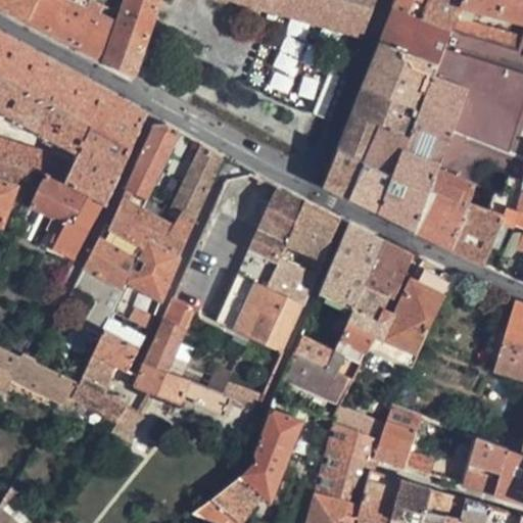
[(0,0),(0,4),(28,19),(37,0),(0,0)]
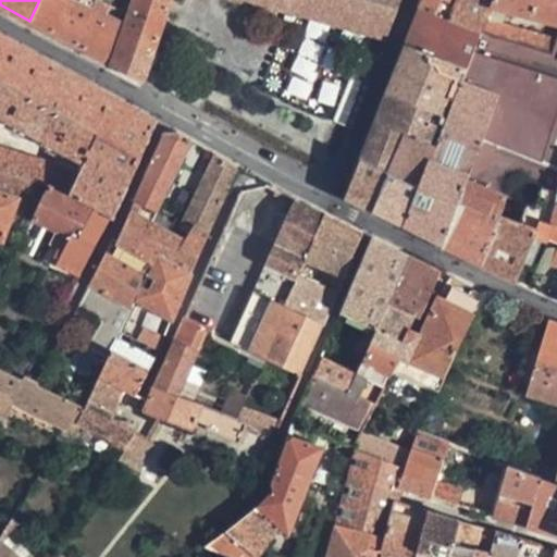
[(107,61),(124,11),(119,9),(111,7),(95,0),(39,0),(29,21),(107,61)]
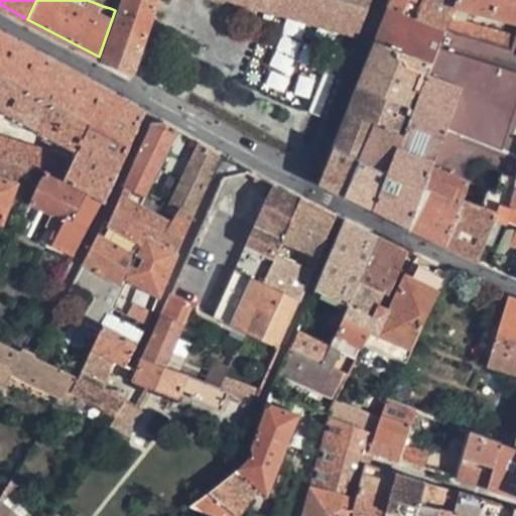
[(125,0),(105,59),(131,73),(157,0),(125,0)]
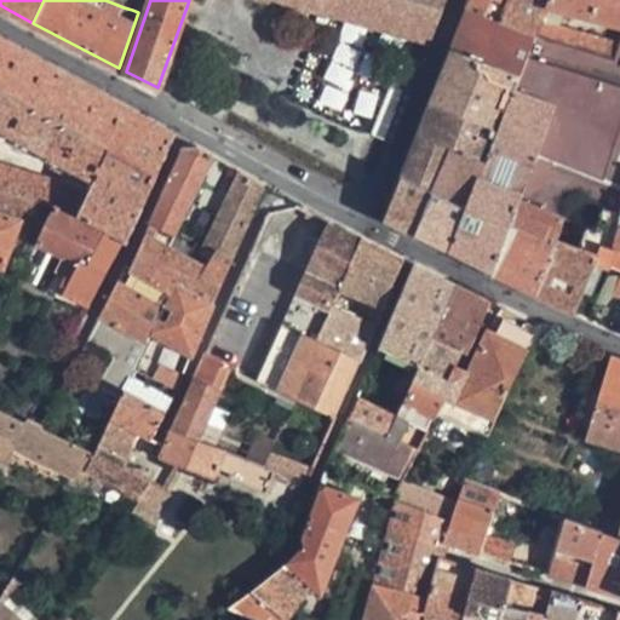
[(274,0),(429,44),(445,0),(274,0)]
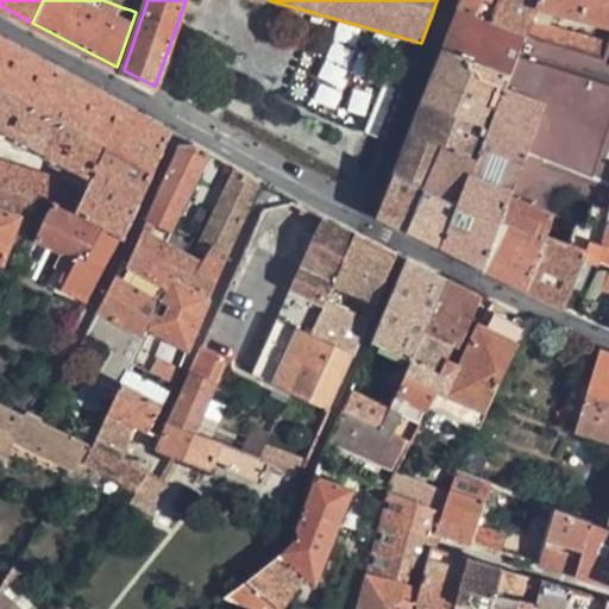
[(525,32),(537,1),(537,0),(460,0),(458,7),(525,32)]
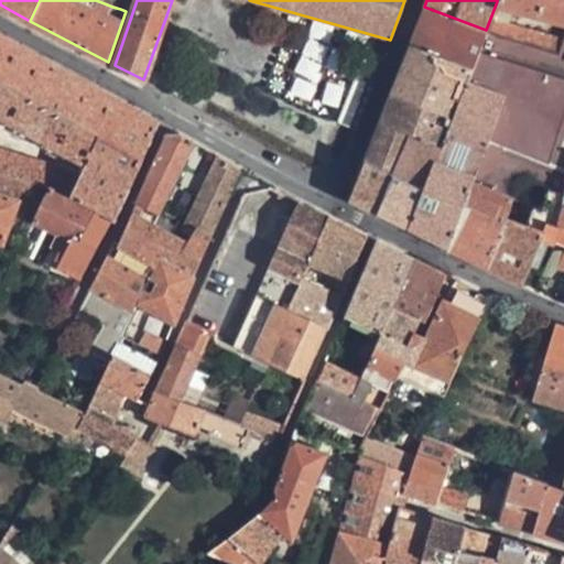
[(556,56),(561,44),(507,24),(514,13),(523,18),(525,12),(563,25),(563,0),(497,0),(497,1),(486,30),(523,43),(556,56)]
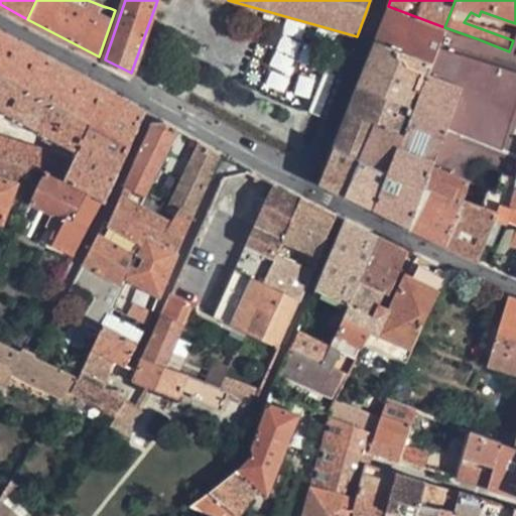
[(430,62),(444,27),(388,6),(375,40),(430,62)]
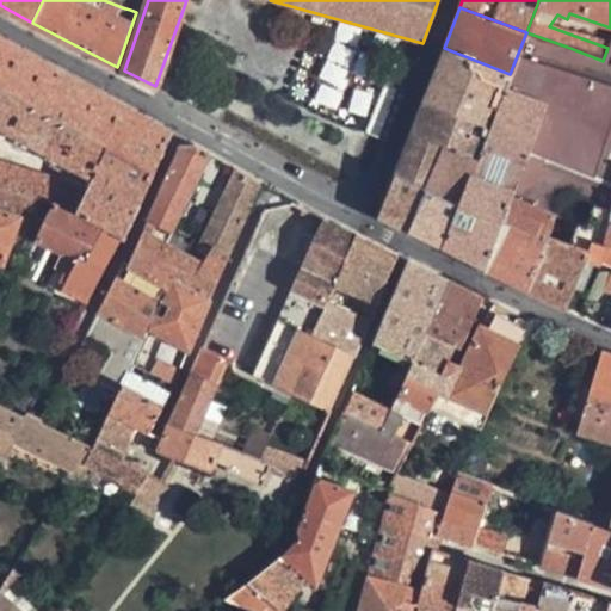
[(511,197),(555,215),(563,196),(608,213),(610,202),(610,186),(528,152),(545,105),(567,47),(526,32),(510,74),(504,90),(486,135),(458,202),(442,247),(486,269),(511,197)]
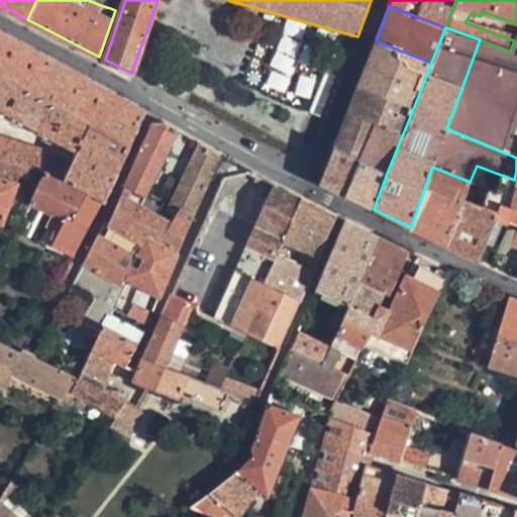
[(0,109),(74,148),(65,170),(52,156),(44,149),(0,135),(0,159),(30,168),(42,171),(61,180),(101,202),(104,203),(145,111),(0,32),(0,109)]
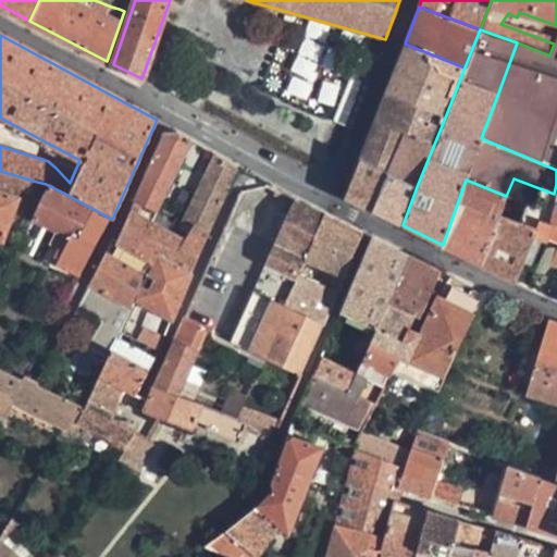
[(481,138),(556,170),(556,35),(554,44),(549,56),(517,42),(497,96),(481,138)]
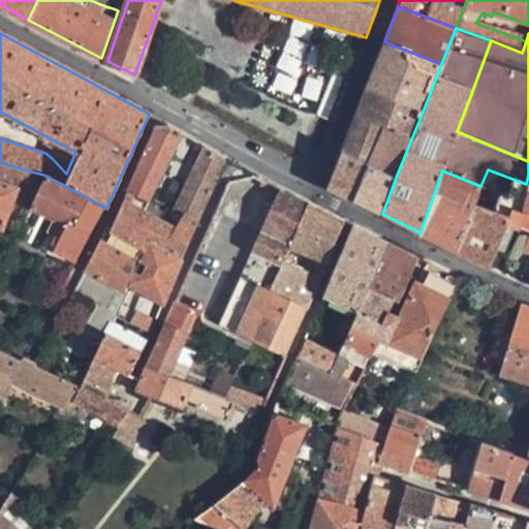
[(368,86),(395,96),(370,162),(397,175),(421,117),(436,78),(441,64),(384,41),(368,86)]
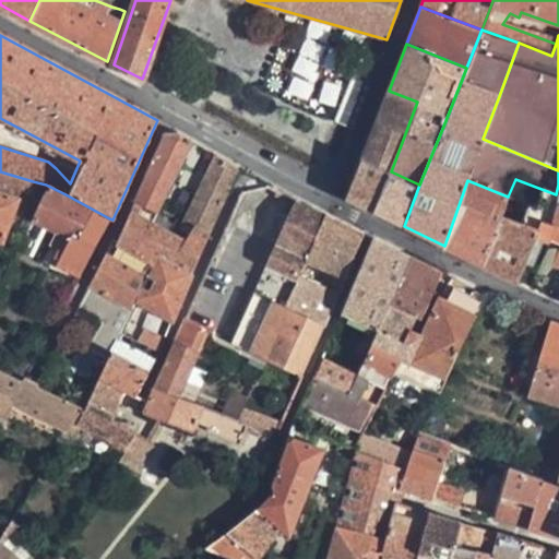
[(389,91),(363,158),(391,171),(417,102),(389,91)]
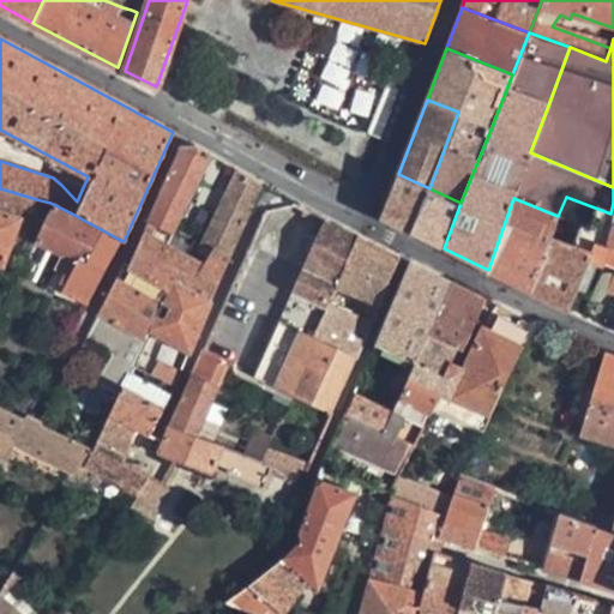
[(148,220),(170,230),(210,154),(194,144),(184,144),(148,220)]
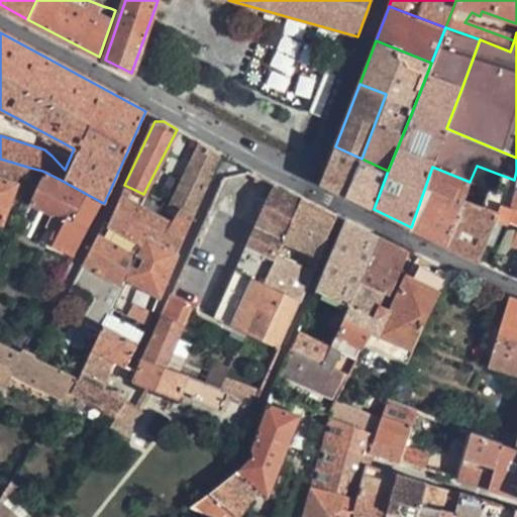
[(219,154),(199,143),(169,206),(173,208),(192,217),(219,154)]
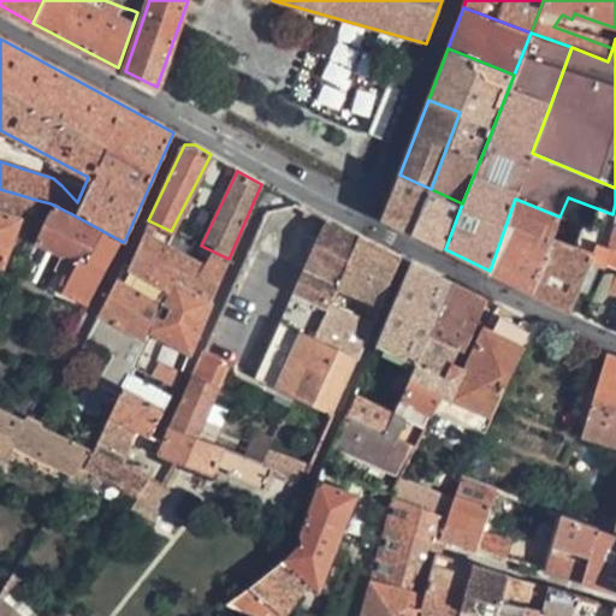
[(381,218),(415,234),(431,189),(400,175),(381,218)]
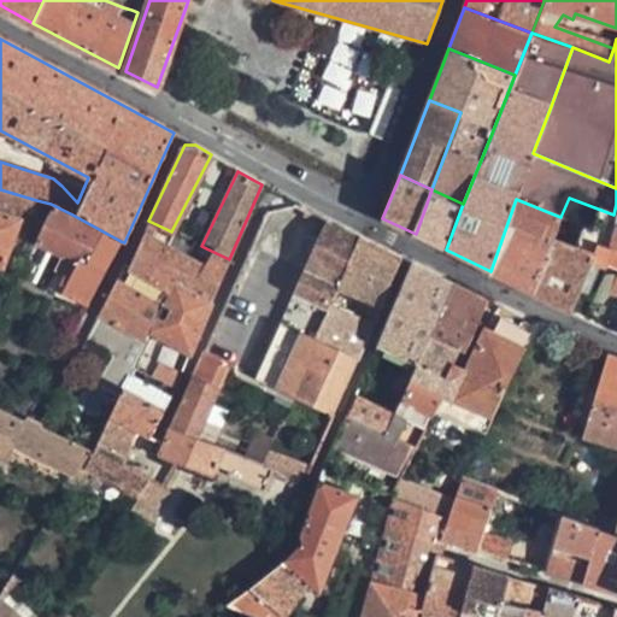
[(446,250),(463,204),(432,189),(416,234),(446,250)]
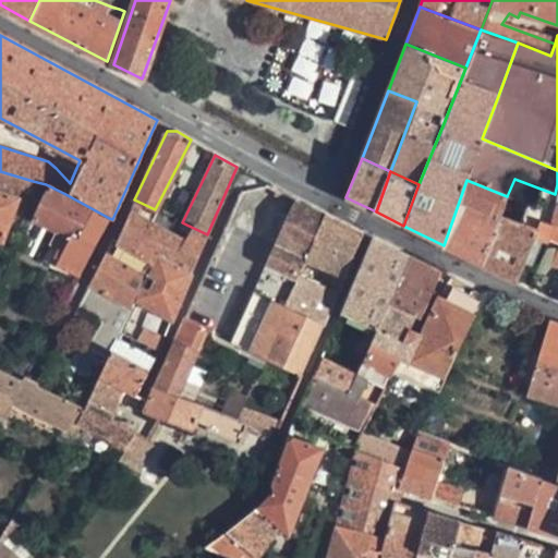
[(482,265),(499,217),(507,196),(466,180),(444,245),(482,265)]
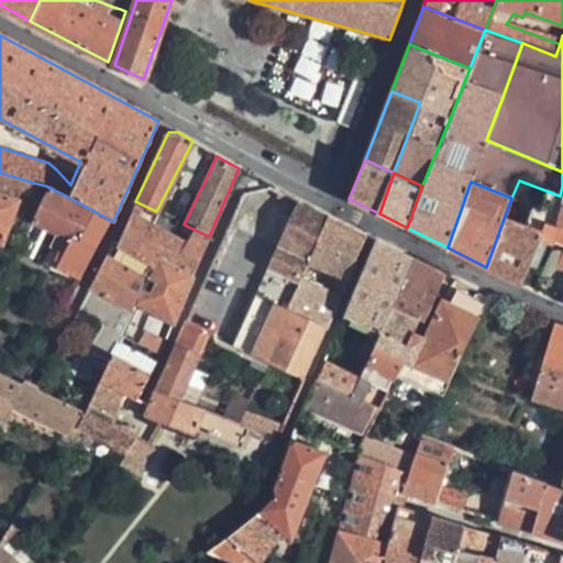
[(30,218),(52,231),(45,244),(64,254),(59,266),(79,278),(110,220),(66,196),(46,186),(30,218)]
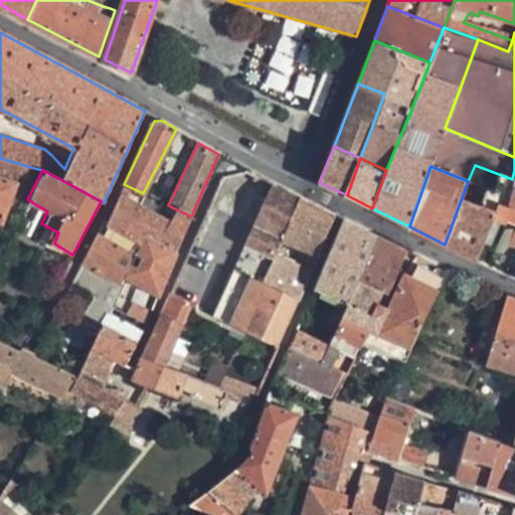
[(514,210),(514,170),(512,179),(502,206),(510,209),(514,210)]
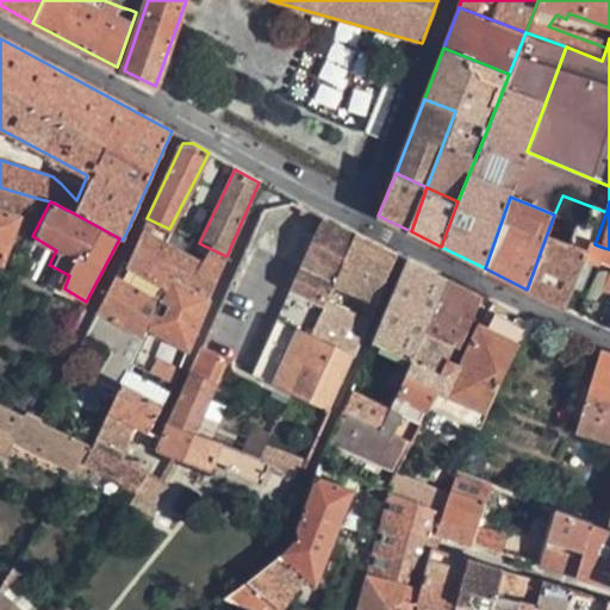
[(18,213),(0,207),(0,259),(2,260),(18,213)]
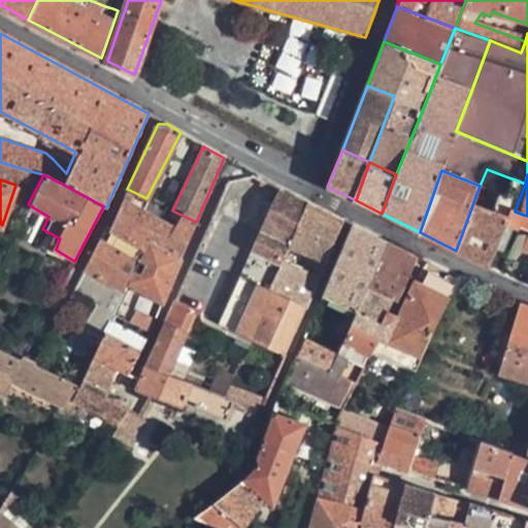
[(179,259),(196,222),(176,212),(170,226),(159,220),(156,218),(144,211),(150,200),(146,198),(127,189),(123,199),(109,226),(108,229),(143,244),(145,240),(179,259)]
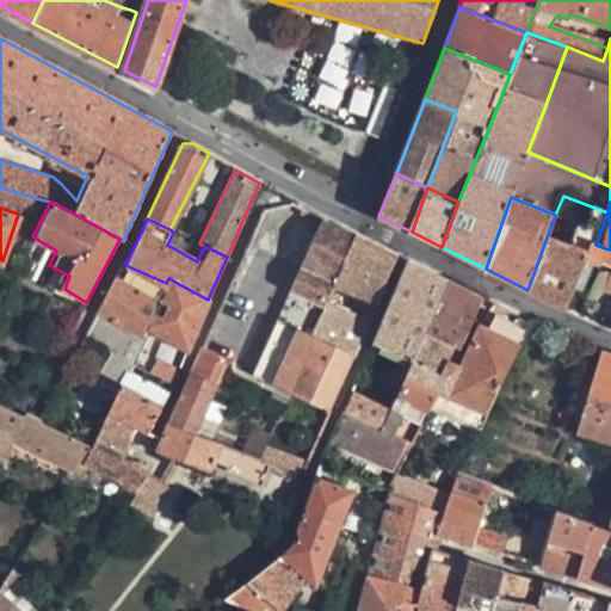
[(326,414),(343,381),(355,353),(314,334),(334,284),(341,267),(356,234),(322,218),(252,374),(283,388),(281,393),(326,414)]
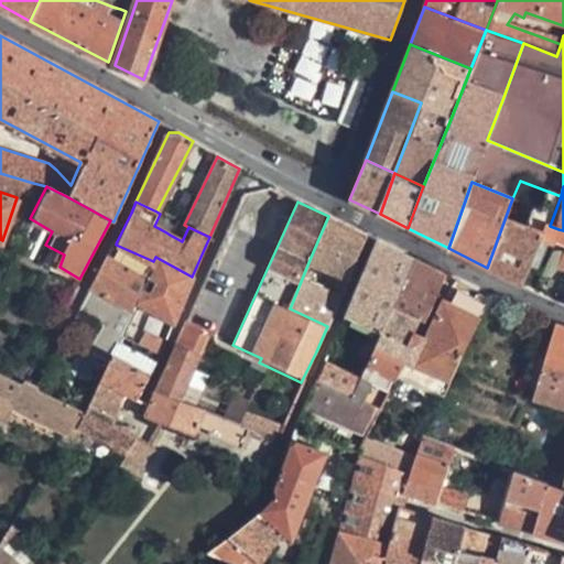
[(354,264),(368,236),(328,216),(315,247),(354,264)]
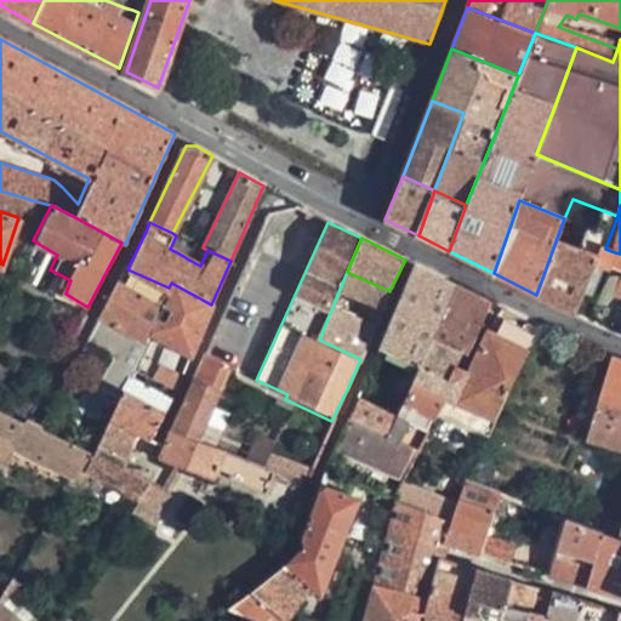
[(575,313),(593,268),(596,258),(556,241),(536,295),(575,313)]
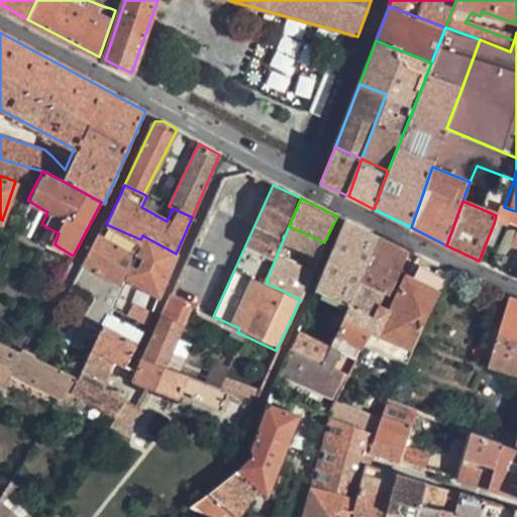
[(512,210),(504,207),(500,206),(496,215),(494,223),(505,227),(512,210)]
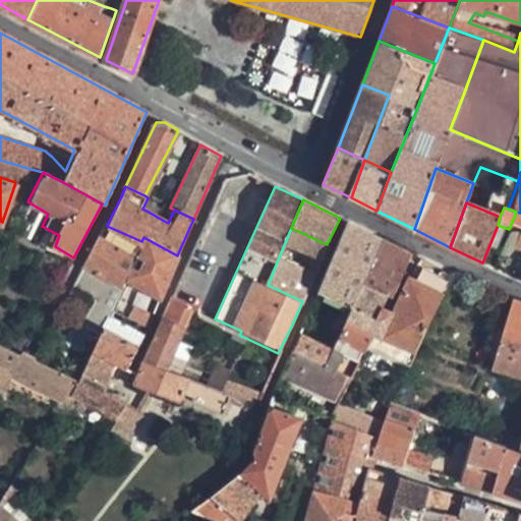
[(495,269),(514,278),(520,277),(520,213),(516,212),(509,229),(495,269)]
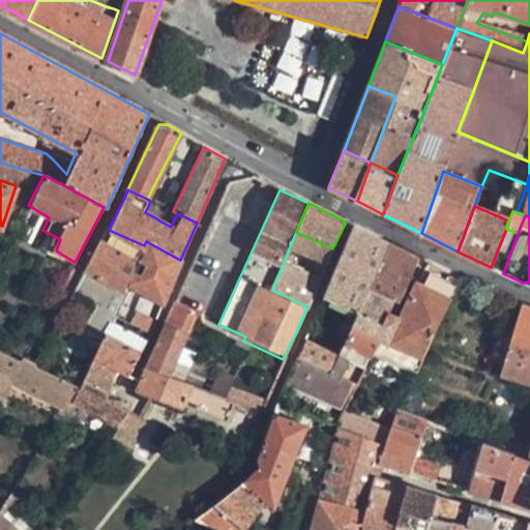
[(137,260),(144,245),(109,230),(110,227),(107,226),(100,238),(84,269),(123,291),(127,283),(137,260)]
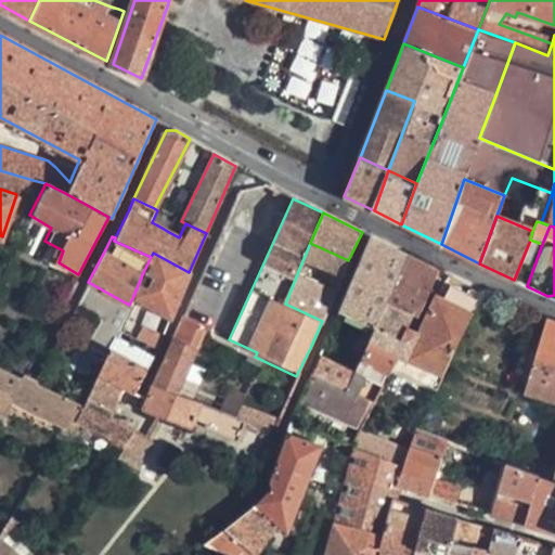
[(375,325),(379,317),(386,300),(407,255),(371,236),(339,308),(375,325)]
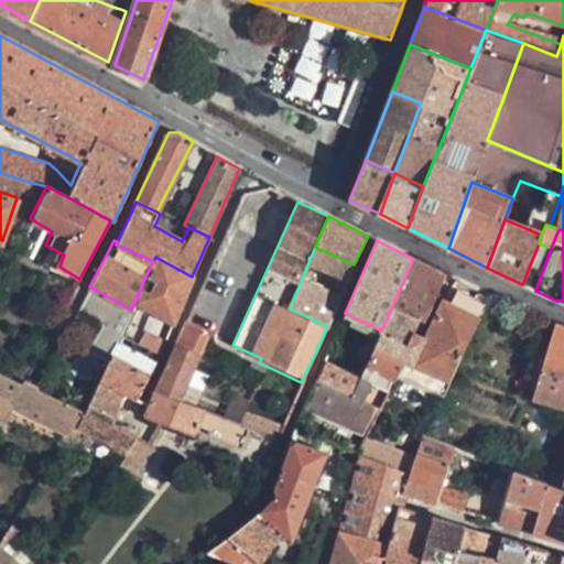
[(347,280),(354,264),(315,247),(308,262),(347,280)]
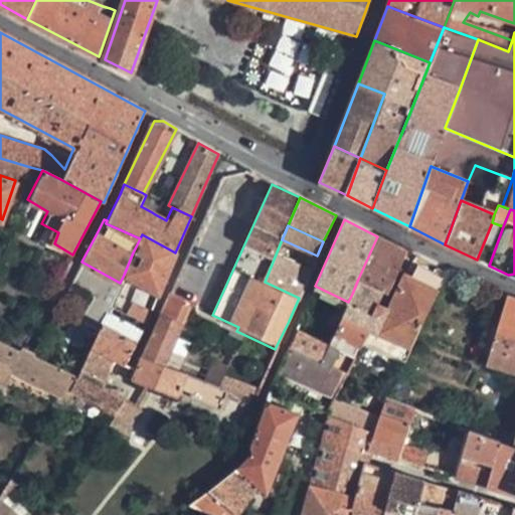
[(157,294),(175,252),(142,234),(140,238),(133,252),(124,275),(157,294)]
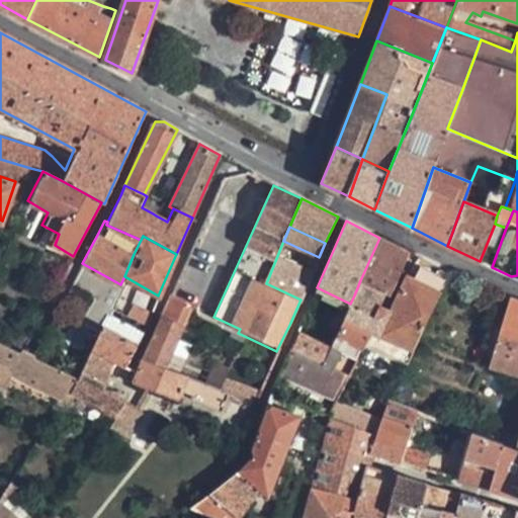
[(409,253),(379,238),(360,280),(386,293),(409,253)]
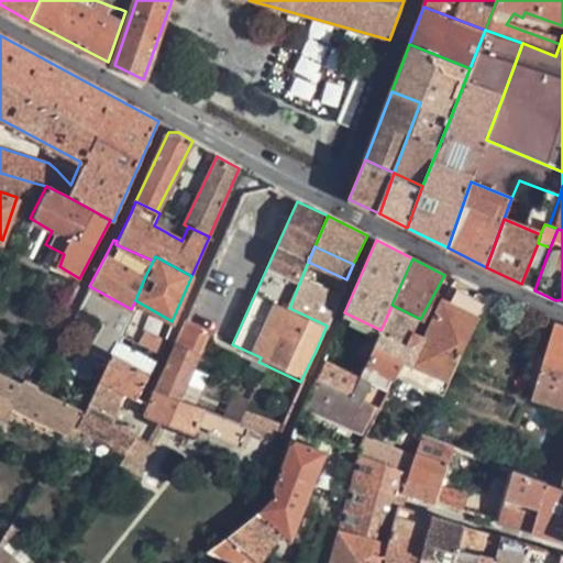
[(400,361),(449,385),(489,298),(483,295),(478,302),(455,291),(448,307),(441,304),(421,339),(414,334),(420,319),(392,305),(385,321),(381,330),(379,333),(407,346),(400,361)]
